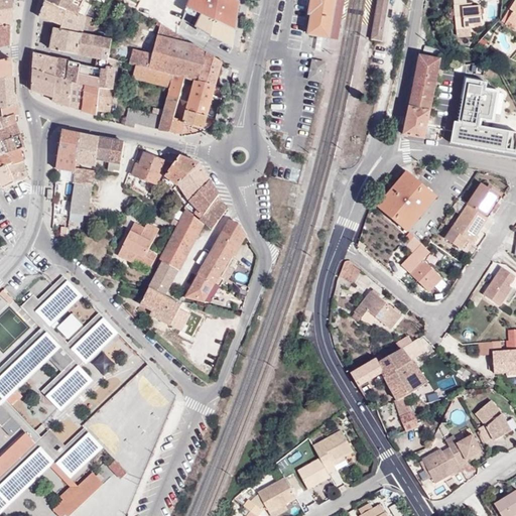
[(0,0),(0,10),(13,8),(13,0),(0,0)]
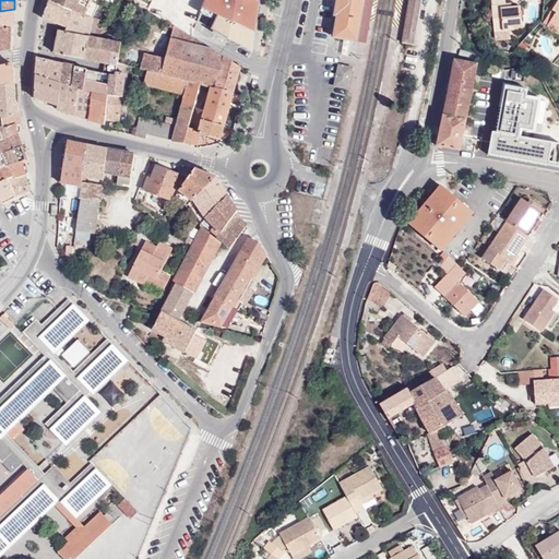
[(92,0),(49,0),(49,2),(60,7),(70,12),(72,12),(84,15),(92,0)]
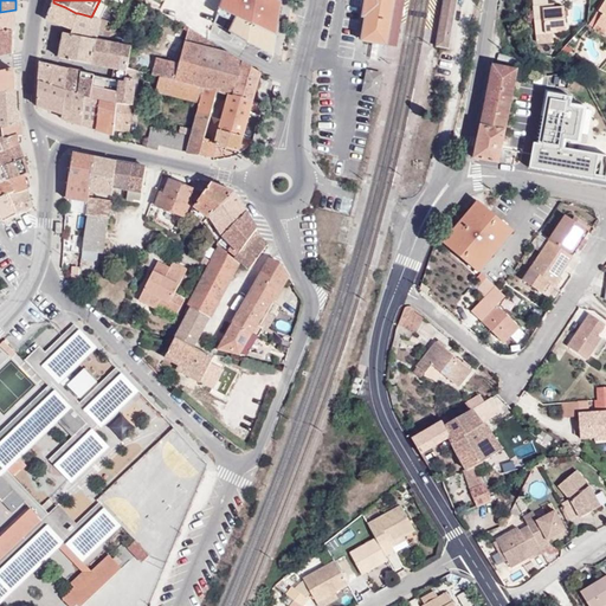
[(100,0),(91,17),(100,19),(109,0),(100,0)]
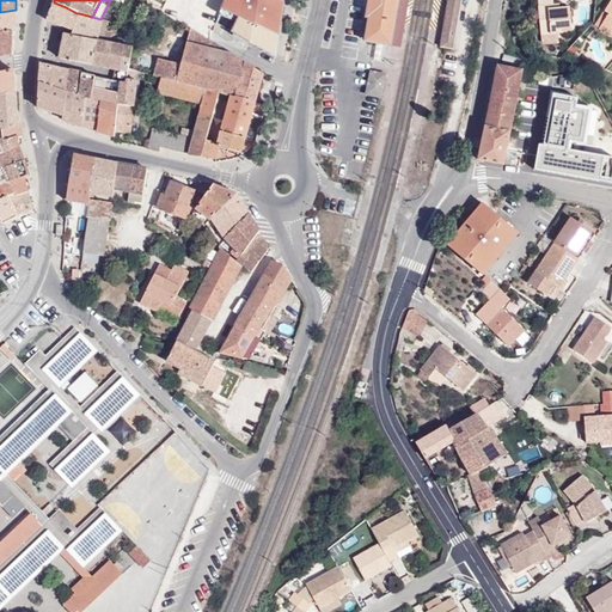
[(148,0),(161,10),(166,0),(148,0)]
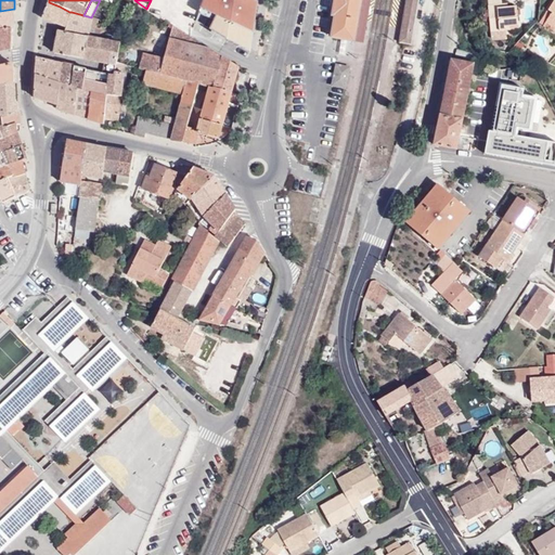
[(249,53),(256,18),(258,3),(250,0),(203,0),(199,9),(218,18),(215,23),(210,30),(228,41),(249,53)]
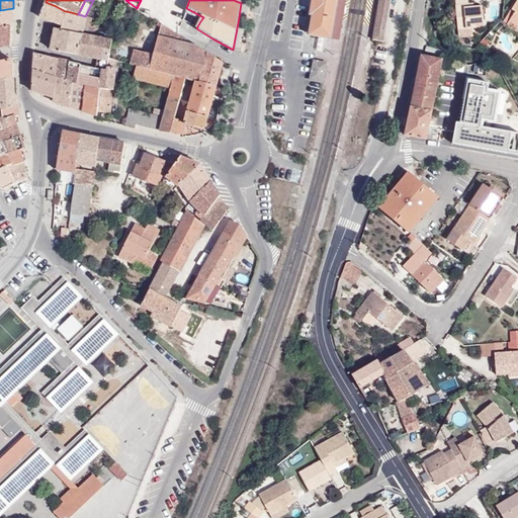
[(313,0),(313,2),(311,15),(313,15),(310,35),(331,38),(336,7),(337,0),(313,0)]
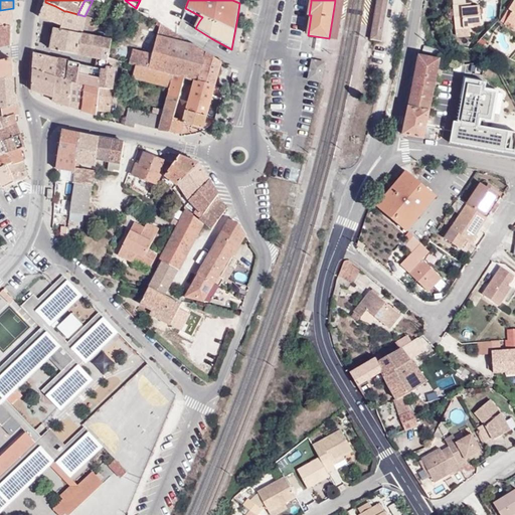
[(335,0),(334,7),(329,38),(337,40),(343,0),(335,0)]
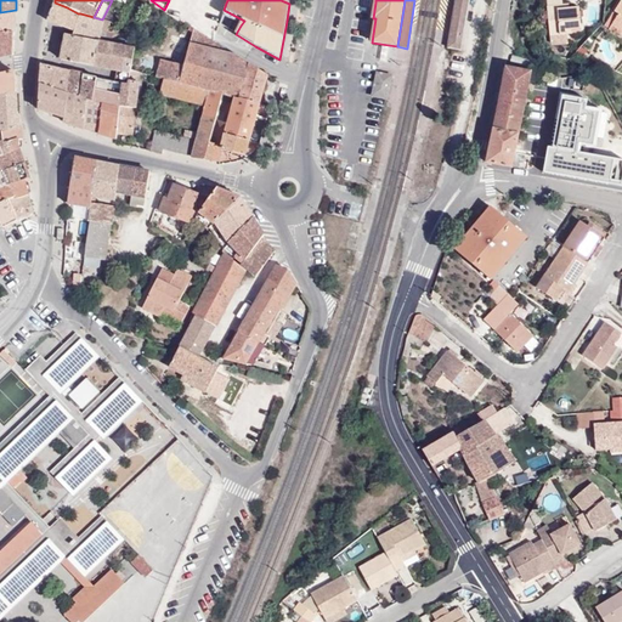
[(456,0),(451,30),(463,33),(468,3),(456,0)]
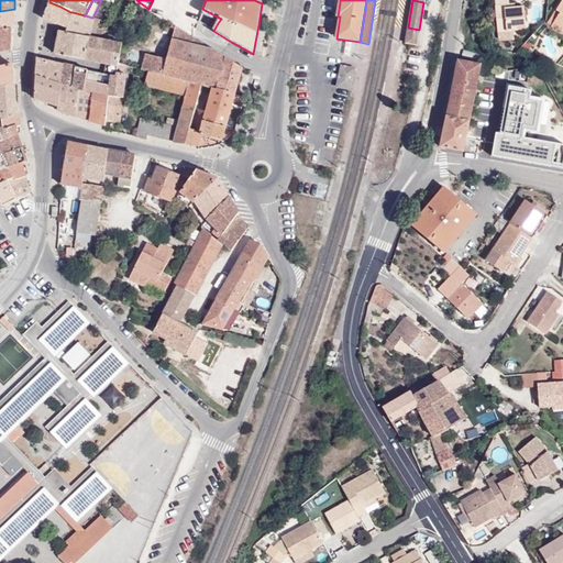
[(562,0),(556,10),(560,12),(551,25),(562,33),(562,30),(562,0)]
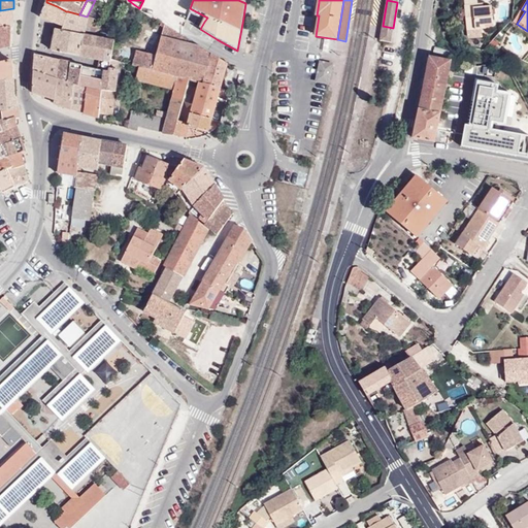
[(40,18),(63,26),(68,11),(66,11),(57,6),(46,2),(40,18)]
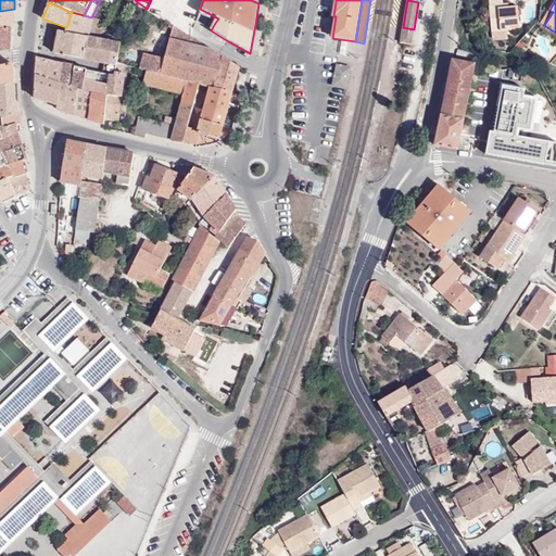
[(517,5),(506,8),(498,9),(497,4),(489,5),(492,32),(510,29),(510,26),(520,24),(517,5)]
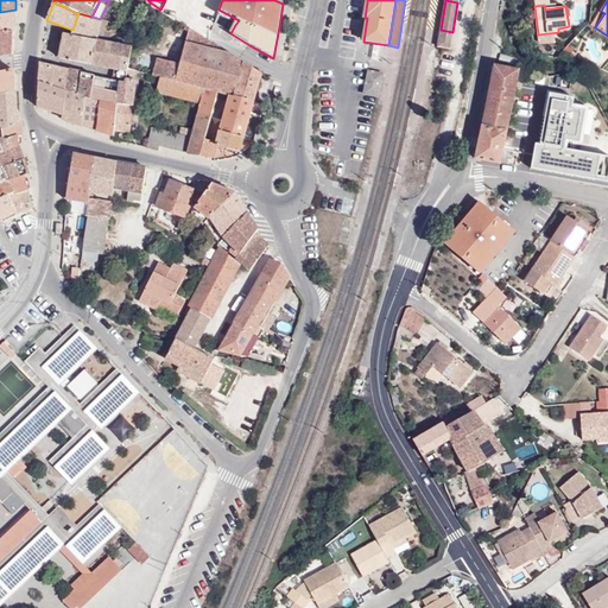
[(0,33),(14,32),(16,10),(0,12),(0,33)]
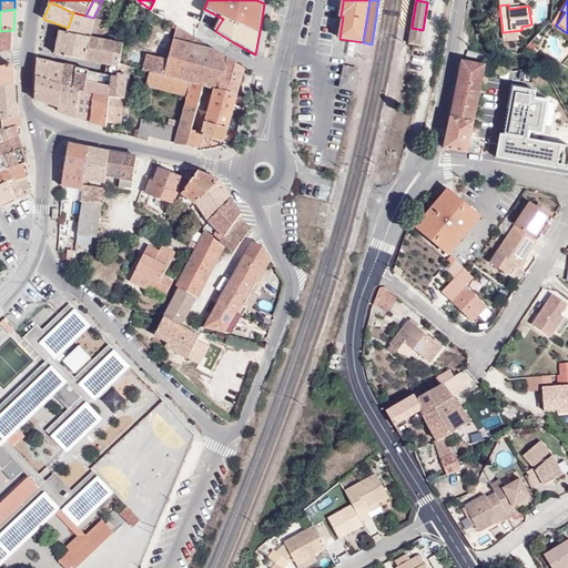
[(223,19),(204,9),(202,14),(220,23),(223,19)]
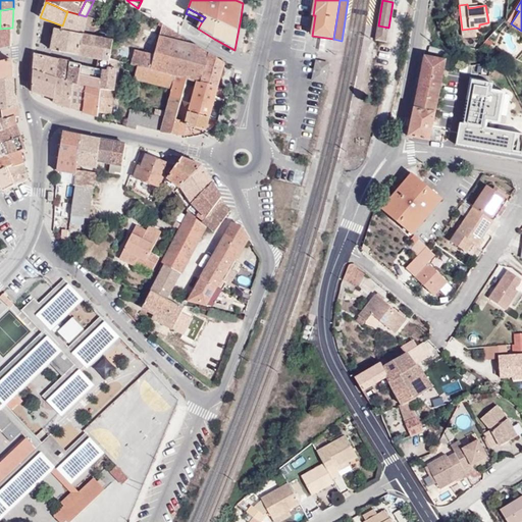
[(519,11),(516,9),(508,21),(511,23),(519,11)]
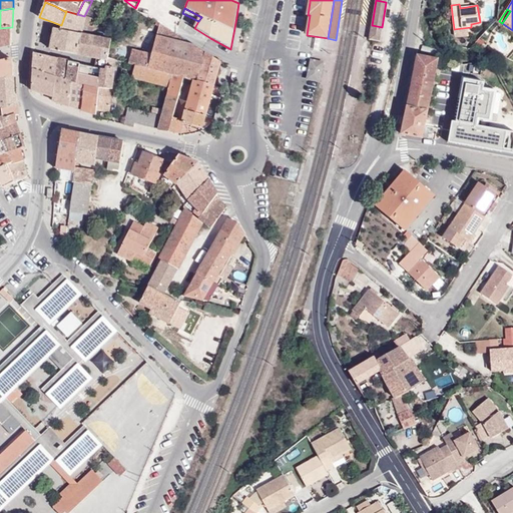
[(60,30),(90,35),(92,27),(83,25),(85,17),(84,16),(77,14),(66,11),(61,25),(60,30)]
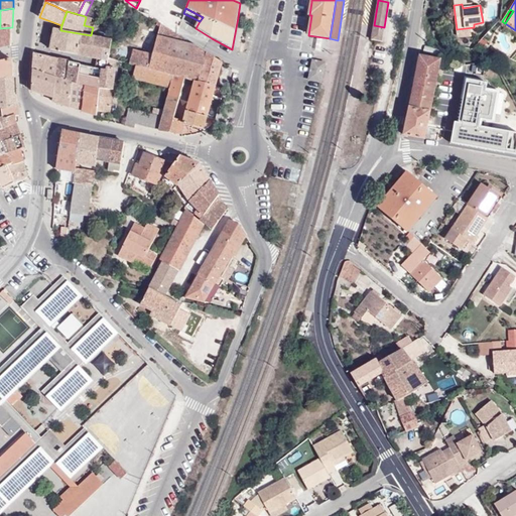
[(84,25),(93,27),(95,20),(86,17),(84,25)]
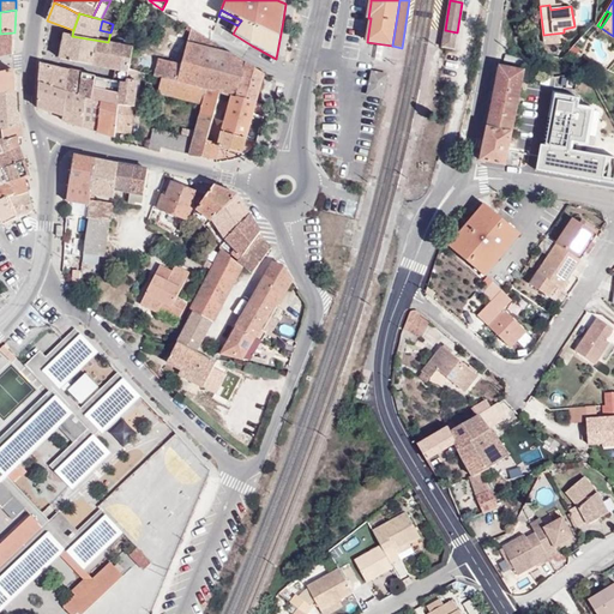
[(236,97),(256,102),(264,74),(216,44),(191,29),(181,65),(160,59),(155,76),(162,78),(205,90),(217,92),(236,97)]
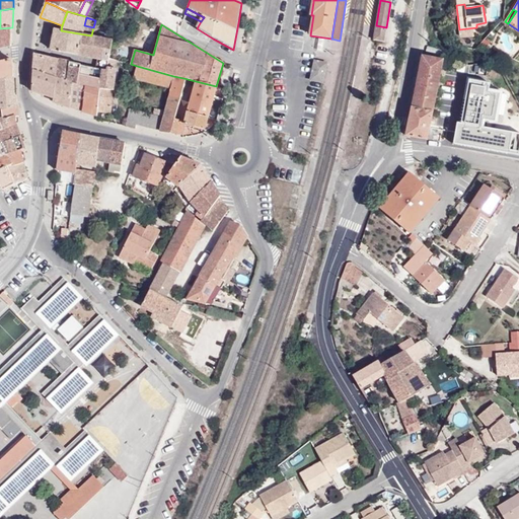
[(386,27),(376,25),(374,40),(376,40),(384,41),(386,27)]
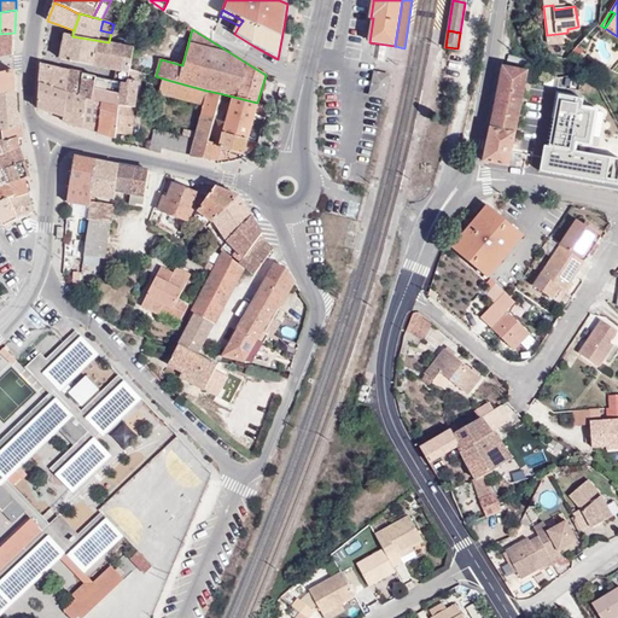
[(0,57),(13,54),(15,33),(0,34),(0,57)]
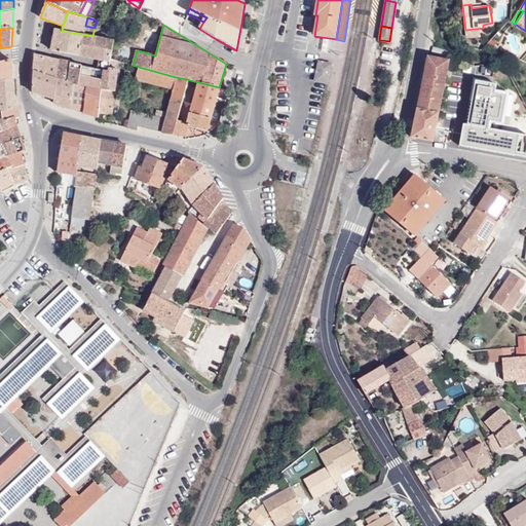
[(114,41),(92,36),(62,31),(55,29),(51,50),(99,59),(97,70),(104,71),(107,72),(110,59),(114,41)]
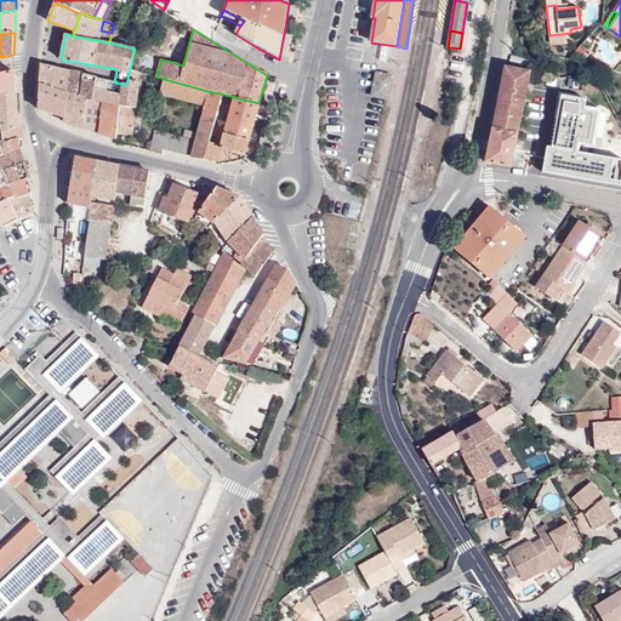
[(69,95),(70,72),(41,66),(40,85),(68,93),(69,95)]
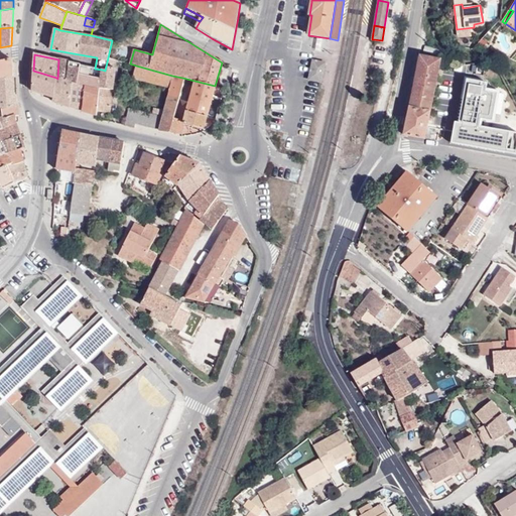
[(420,56),(409,107),(429,112),(436,79),(440,59),(420,56)]
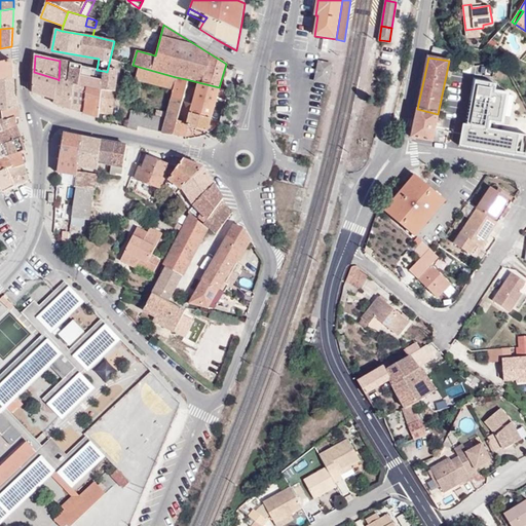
[(118,61),(110,59),(107,72),(104,71),(102,92),(99,112),(111,114),(118,61)]
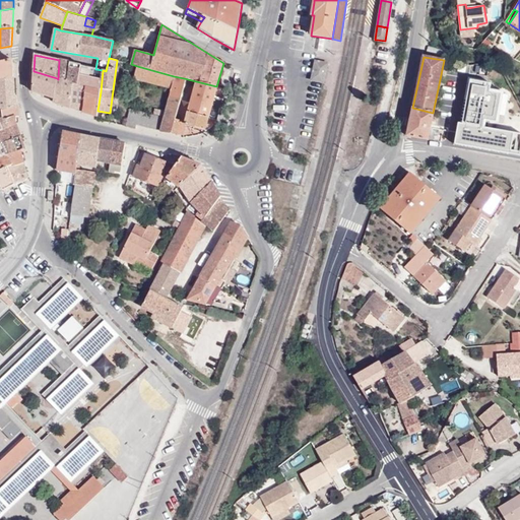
[(0,78),(14,78),(14,69),(13,60),(0,62),(0,78)]
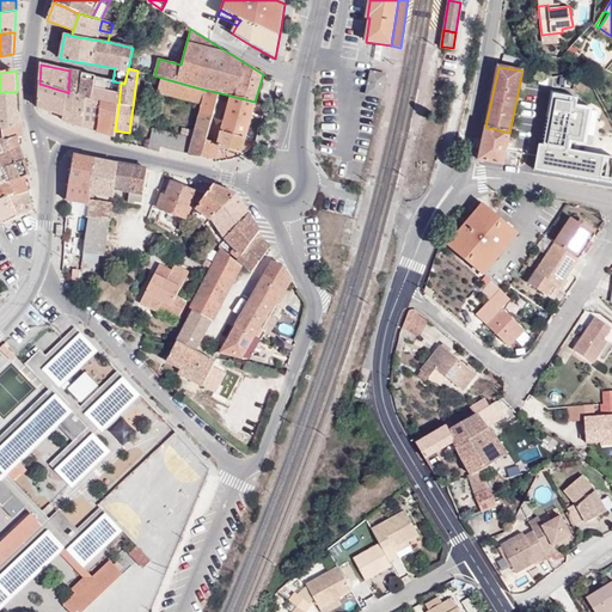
[(78,97),(81,73),(69,71),(68,93),(78,97)]
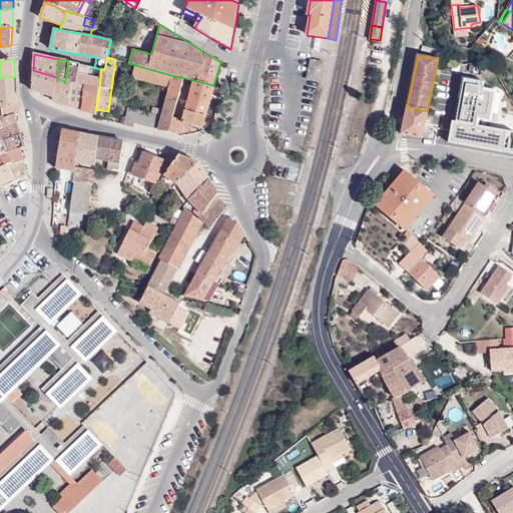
[(76,84),(80,64),(76,63),(68,61),(65,81),(71,82),(76,84)]
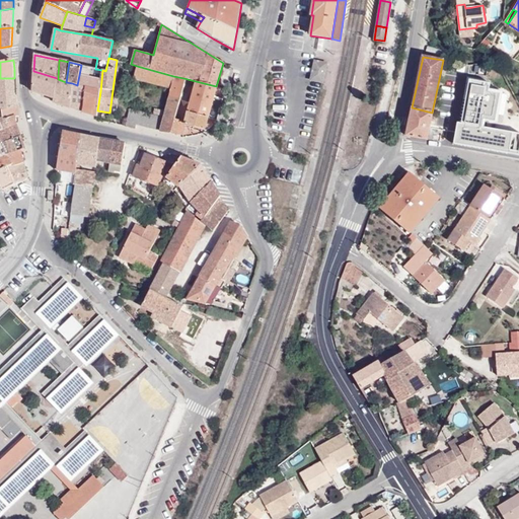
[(90,67),(81,65),(77,85),(85,88),(85,86),(87,87),(90,67)]
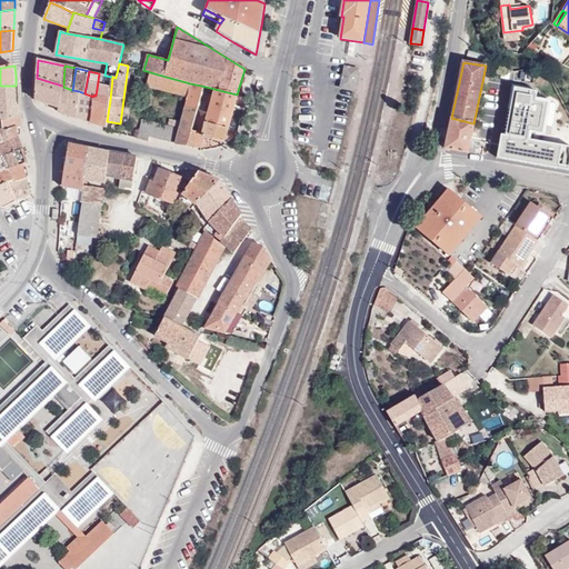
[(187,97),(190,83),(150,72),(147,86),(187,97)]
